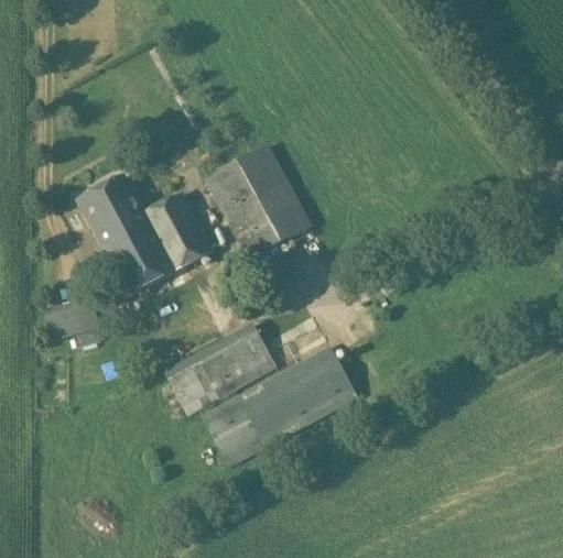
[(204,179),(236,240),(246,259),(311,225),(268,143),(204,179)]
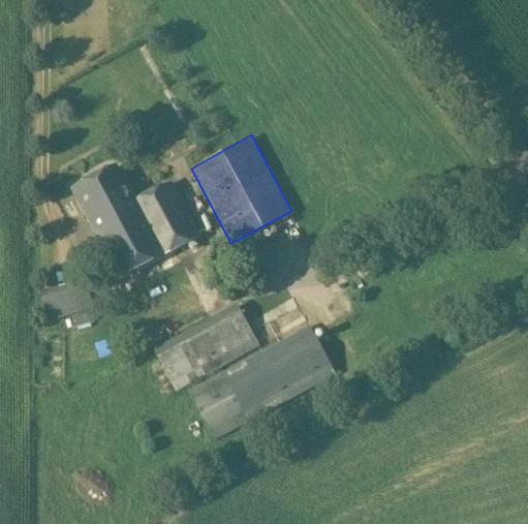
[(71,189),(90,224),(119,278),(198,236),(169,182),(135,201),(116,164),(71,189)]
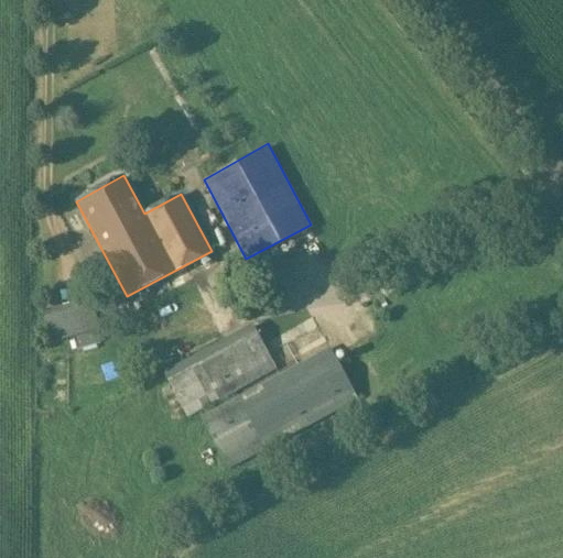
[(252,323),(184,359),(162,371),(186,415),(208,403),(208,404),(277,368),(252,323)]
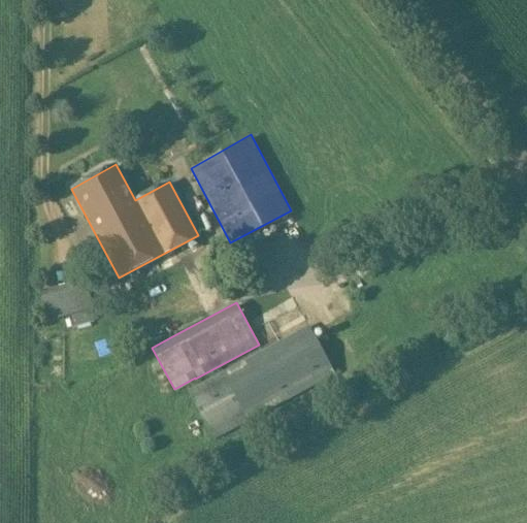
[(93,319),(90,307),(68,314),(71,325),(93,319)]
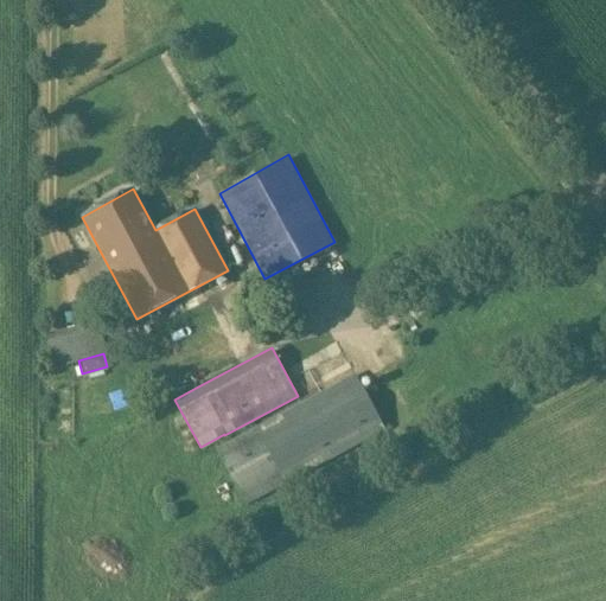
[(355,372),(252,427),(215,447),(247,504),(384,428),(355,372)]
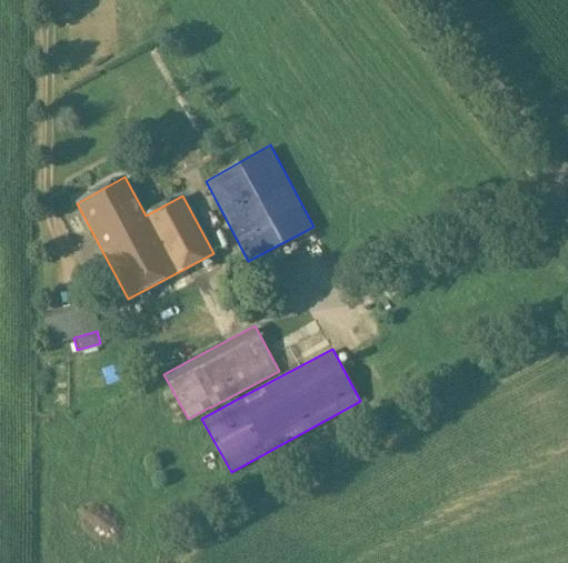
All buildings are outlined.
